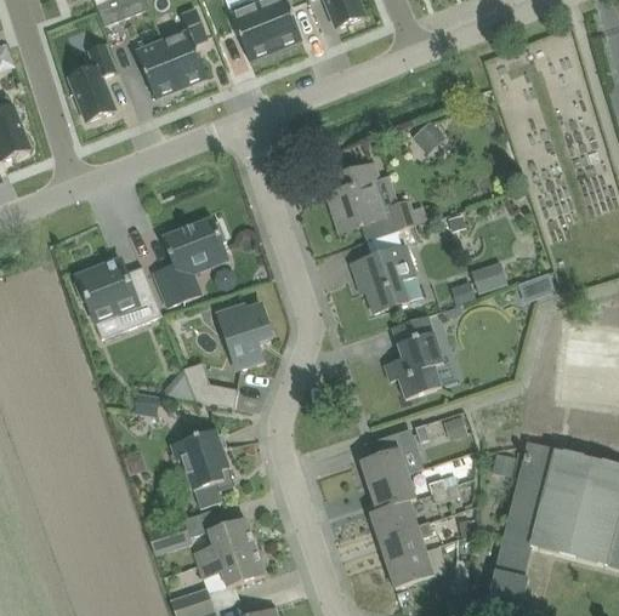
[(107,0),(95,5),(103,26),(148,7),(145,0),(107,0)]
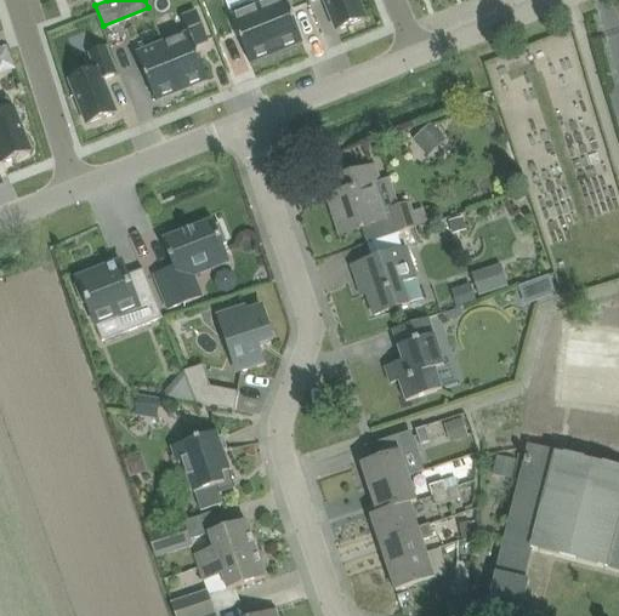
[(282,53),(263,9),(237,17),(231,0),(228,0),(216,6),(228,35),(242,30),(256,64),(282,53)]
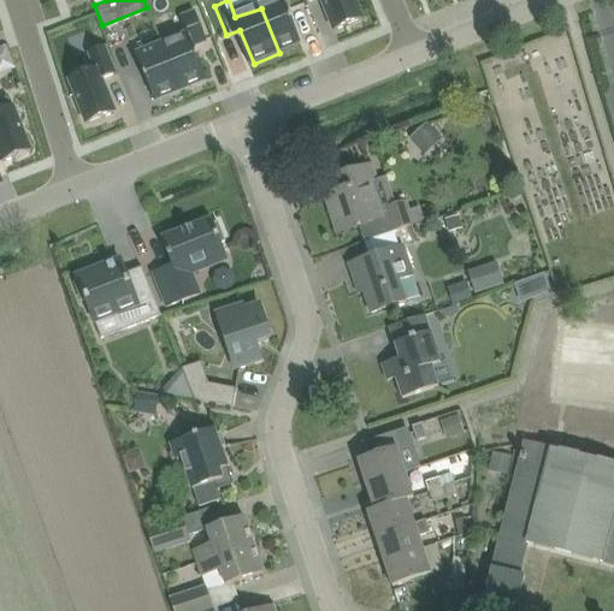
[(261,9),(279,53),(305,43),(291,9),(306,4),(303,0),(281,0),(261,6),(261,9)]
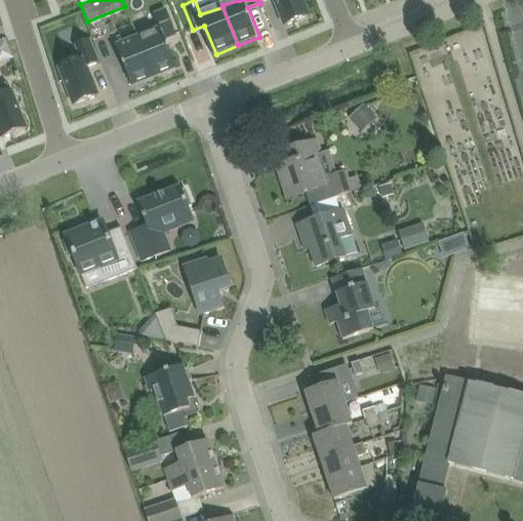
[(275,0),(284,23),(307,13),(302,0),(275,0)]
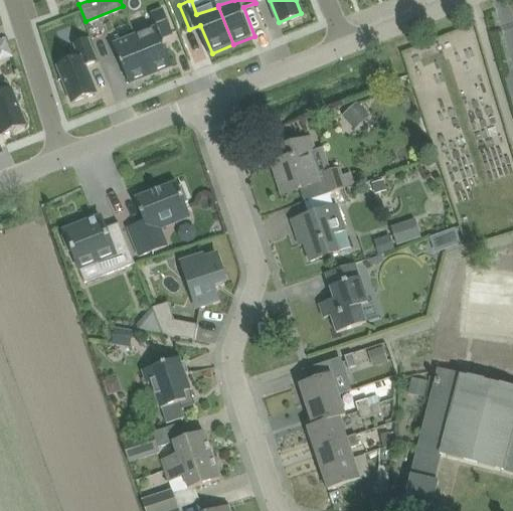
[(134,34),(149,71),(171,63),(160,35),(171,30),(162,7),(150,12),(155,25),(134,34)]
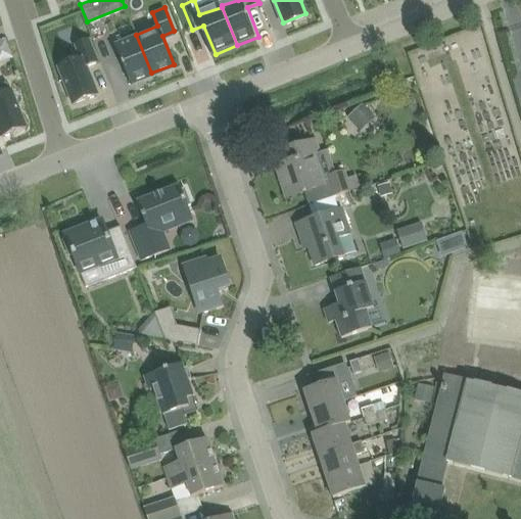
[(151,73),(136,35),(113,43),(129,82),(151,73)]
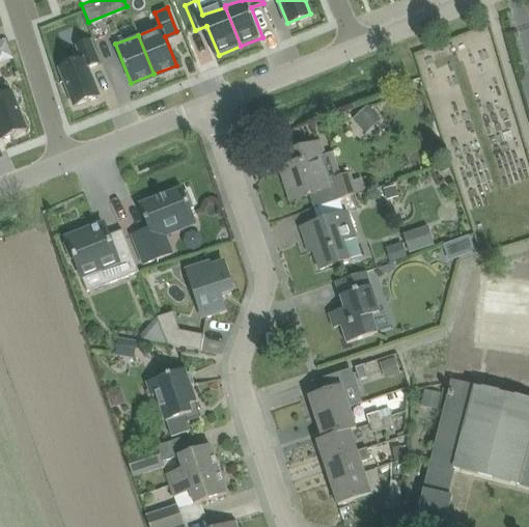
[(58,64),(74,104),(96,94),(85,65),(96,61),(87,37),(76,42),(81,55),(58,64)]
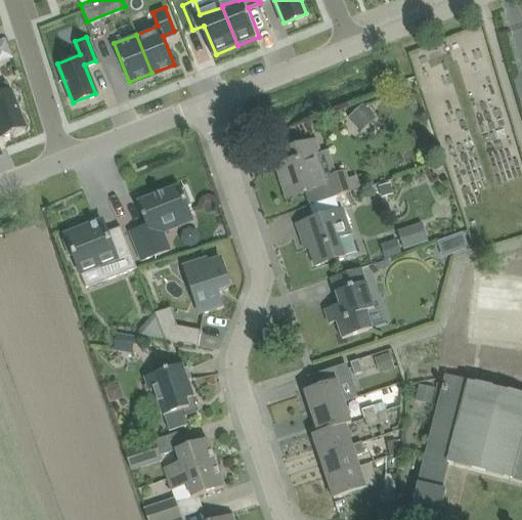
[(0,57),(9,54),(3,38),(0,39),(0,57)]
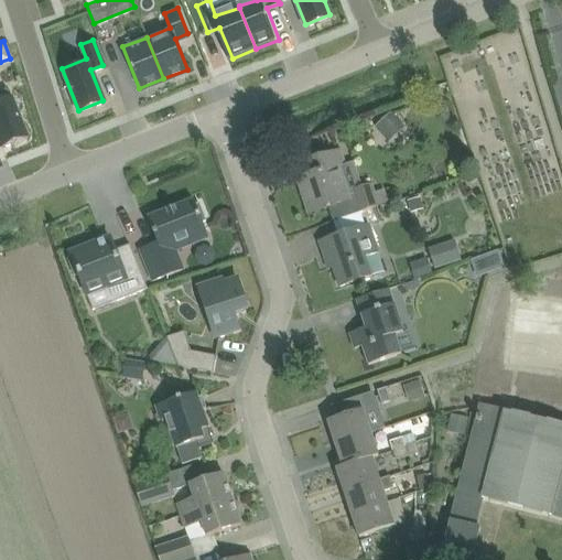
[(0,142),(1,146),(26,136),(7,86),(0,88),(0,142)]
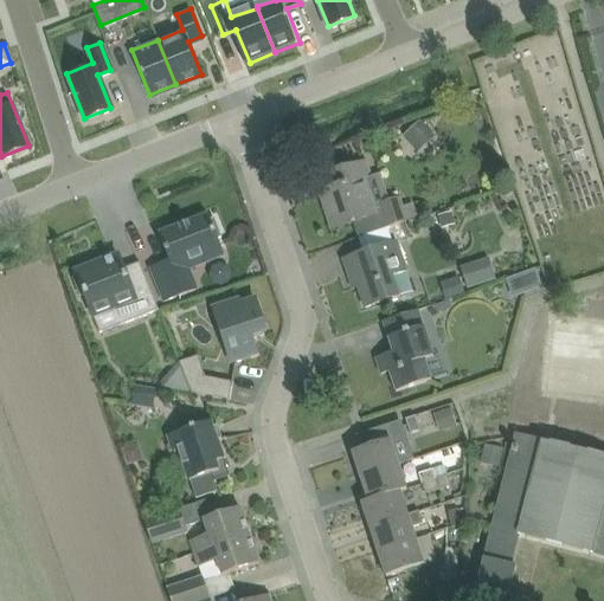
[(418,118),(411,124),(425,140),(432,134),(418,118)]
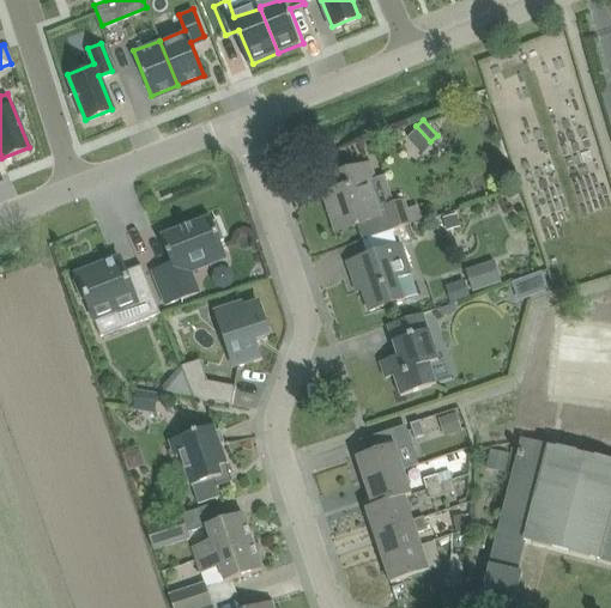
[(366,180),(373,177),(367,160),(328,174),(332,188),(330,188),(333,200),(326,202),(334,228),(356,222),(361,237),(383,230),(410,220),(405,206),(403,196),(374,206),(366,180)]
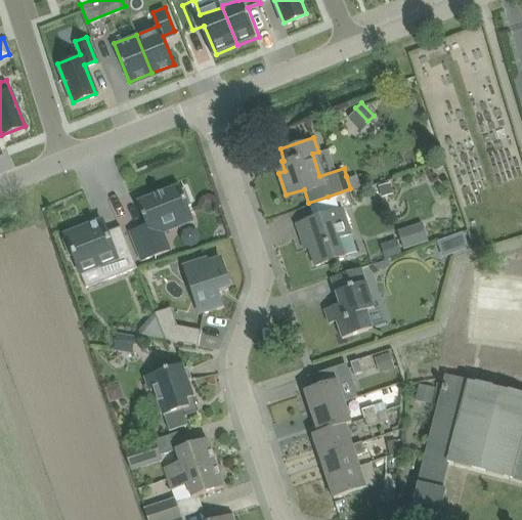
[(389,180),(377,183),(380,195),(392,191),(389,180)]
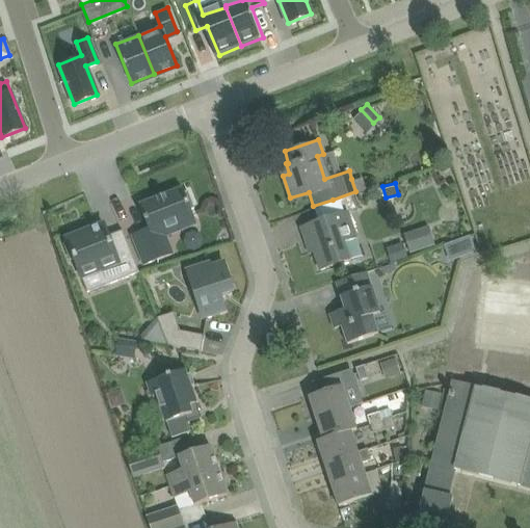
[(195,221),(194,219),(189,207),(193,206),(187,189),(183,190),(181,186),(138,203),(147,226),(130,232),(142,263),(170,252),(163,234),(195,221)]
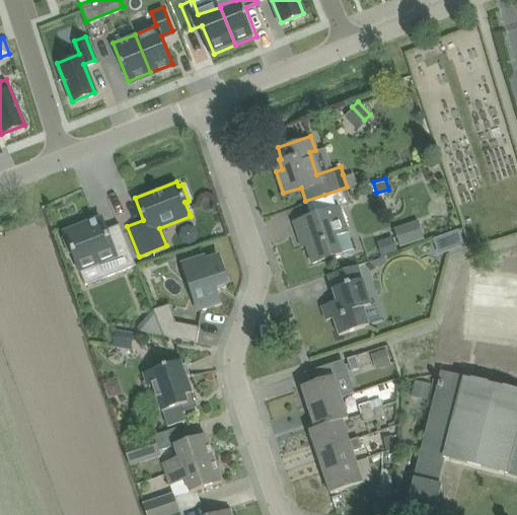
[(336,205),(311,214),(292,220),(298,238),(302,236),(310,261),(339,251),(334,234),(345,230),(336,205)]
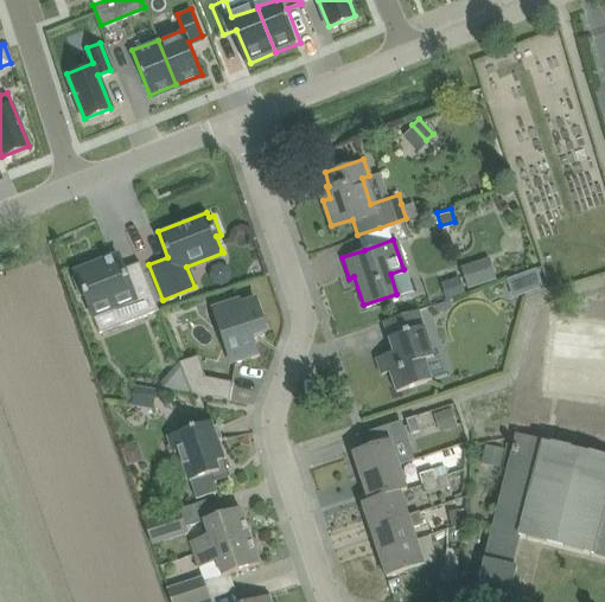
[(157,308),(141,268),(138,260),(137,261),(122,267),(116,253),(113,254),(112,254),(110,254),(101,258),(102,258),(74,269),(75,273),(71,275),(78,294),(83,292),(91,313),(110,306),(116,324),(157,308)]
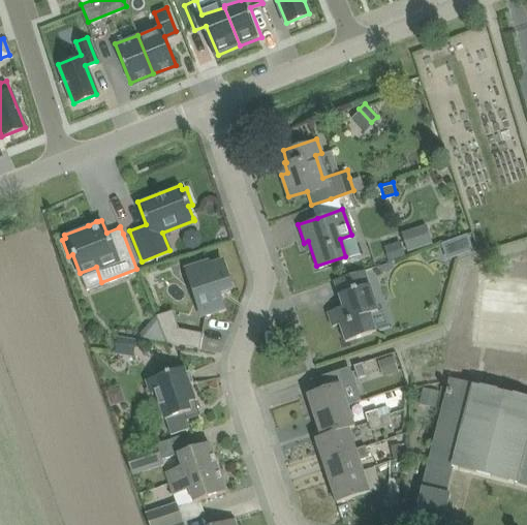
[(425,222),(400,230),(406,249),(431,241),(425,222)]
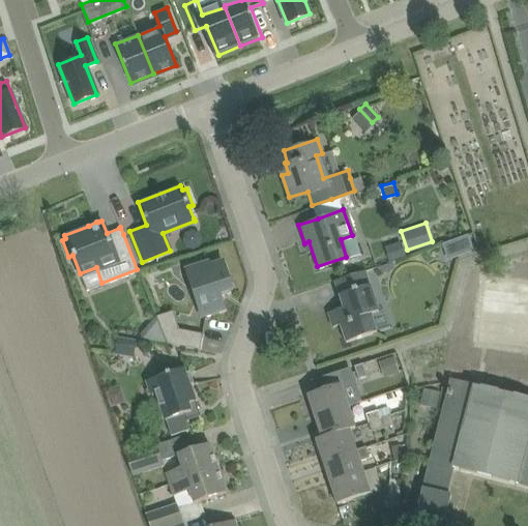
[(467,232),(446,239),(452,256),(472,249),(467,232)]
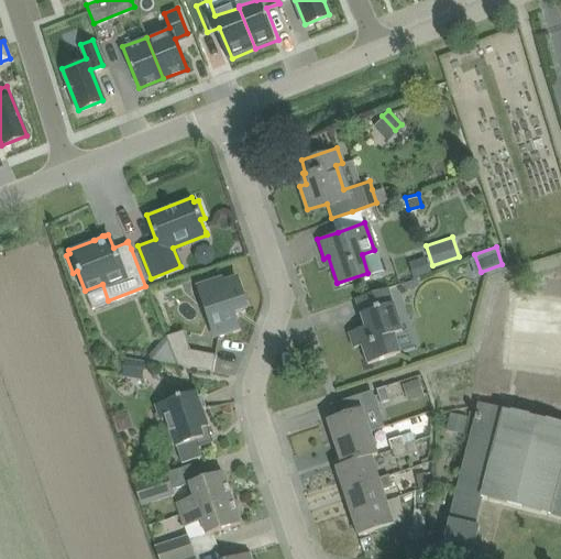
[(425,254),(408,260),(413,276),(429,271),(425,254)]
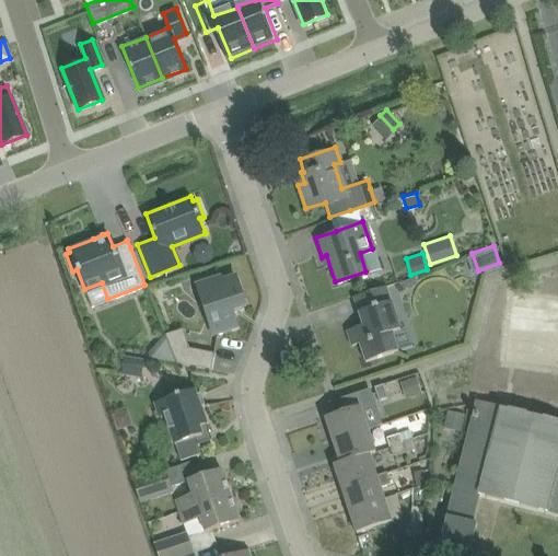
[(219,275),(196,282),(212,332),(235,324),(230,308),(232,307),(232,308),(233,308),(233,307),(239,304),(240,305),(241,305),(241,304),(244,303),(234,274),(220,278),(219,275)]
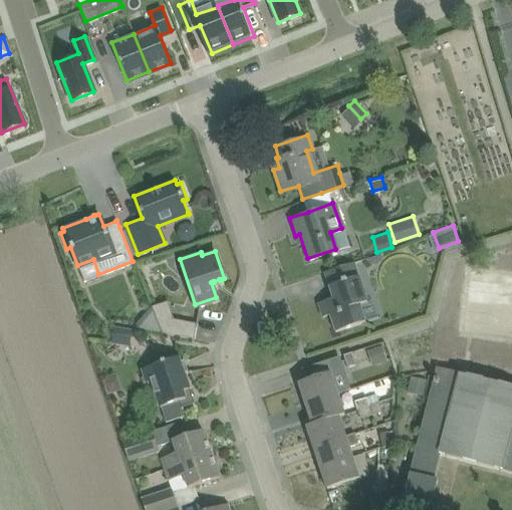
[(353,261),(342,264),(323,270),(331,296),(317,301),(321,314),(328,312),(334,329),(353,323),(364,320),(359,301),(364,299),(353,261)]
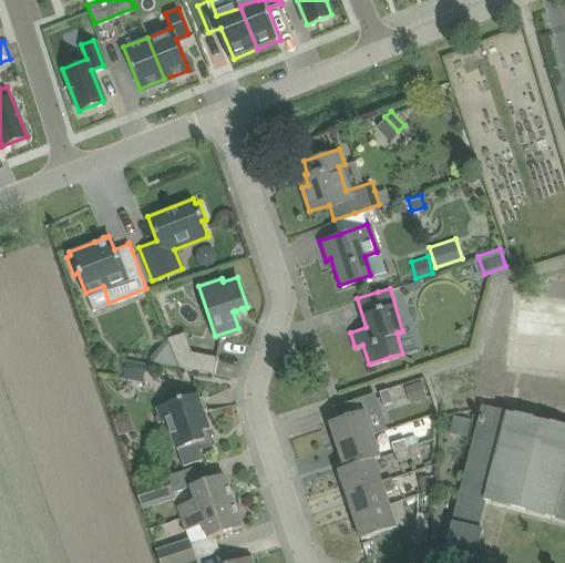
[(150,362),(177,366),(172,350),(167,340),(150,362)]
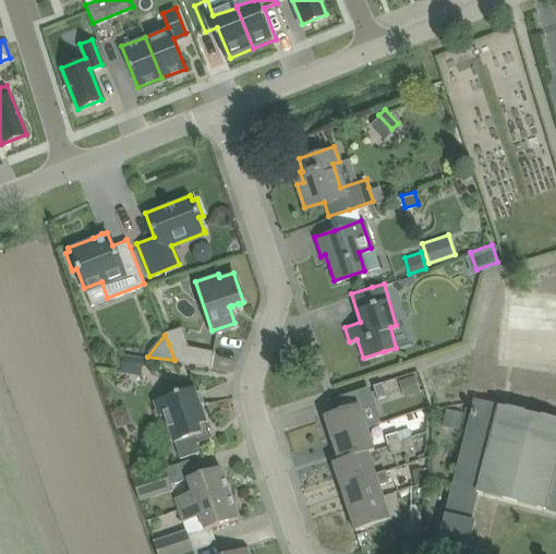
[(186,345),(185,339),(169,345),(174,360),(209,366),(213,349),(186,345)]
